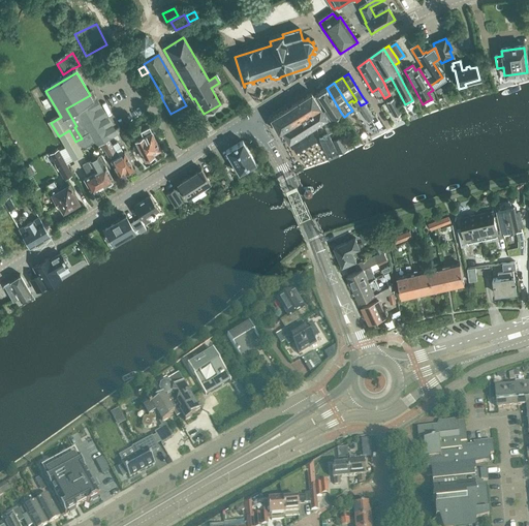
[(327,88),(313,97),(322,112),(324,110),(331,119),(341,113),(327,88)]
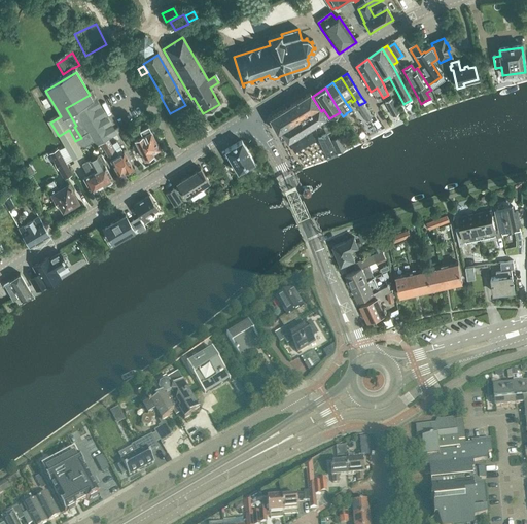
[(89,134),(94,143),(96,147),(100,144),(110,161),(109,162),(118,177),(125,174),(128,174),(130,173),(131,170),(132,170),(123,153),(117,144),(112,146),(108,140),(115,136),(95,101),(94,102),(90,95),(66,108),(76,126),(74,127),(81,138),(89,134)]
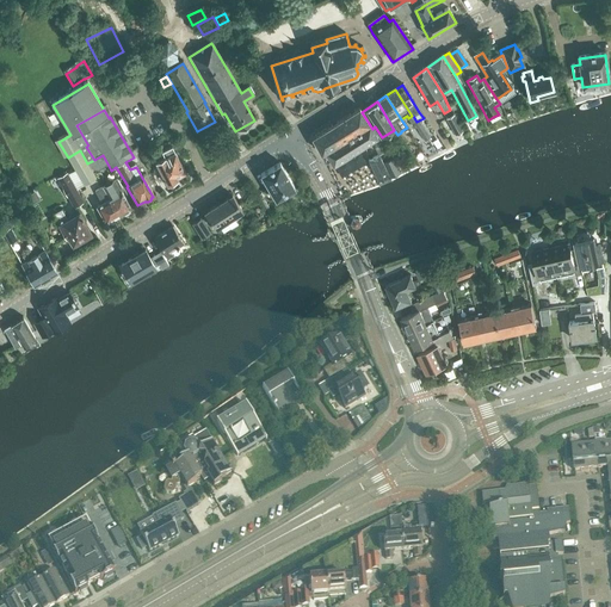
[(359,110),(313,138),(323,154),(326,153),(334,165),(377,137),(372,129),(362,112),(359,110)]
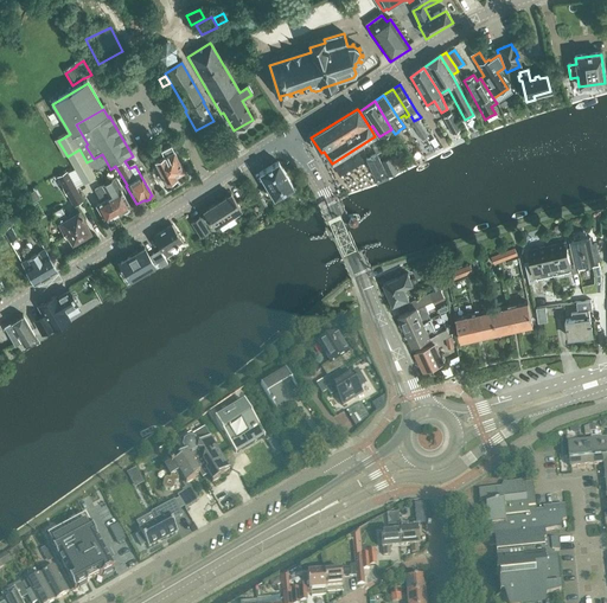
[(49,119),(53,127),(62,122),(57,113),(49,119)]
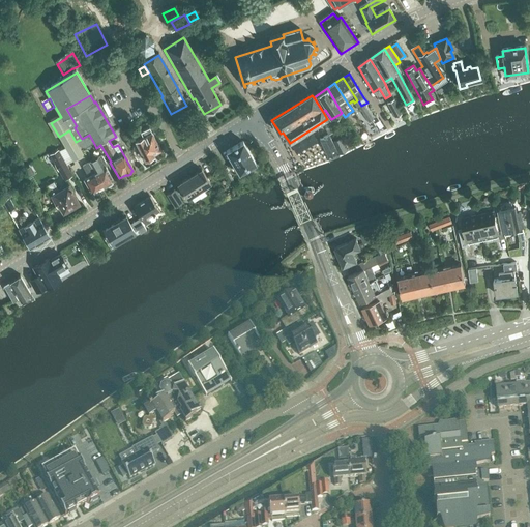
[(357,100),(354,103),(358,110),(359,110),(370,124),(372,122),(375,121),(363,105),(361,106),(358,100),(357,100)]
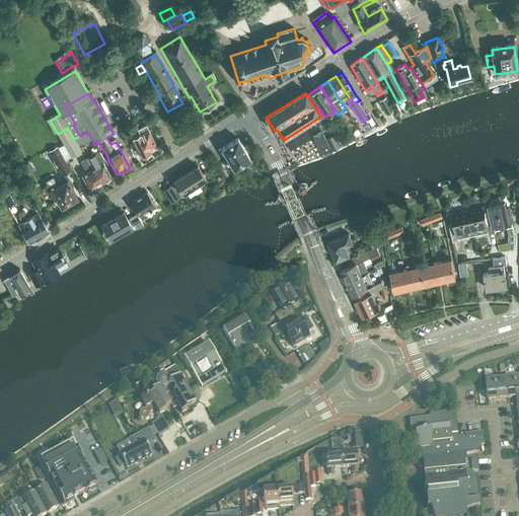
[(379,101),(387,116),(393,112),(386,98),(379,101)]
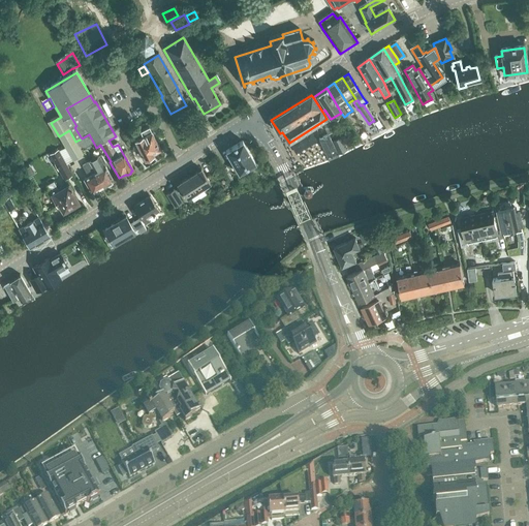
[(325,130),(329,136),(330,138),(336,134),(333,127),(325,130)]
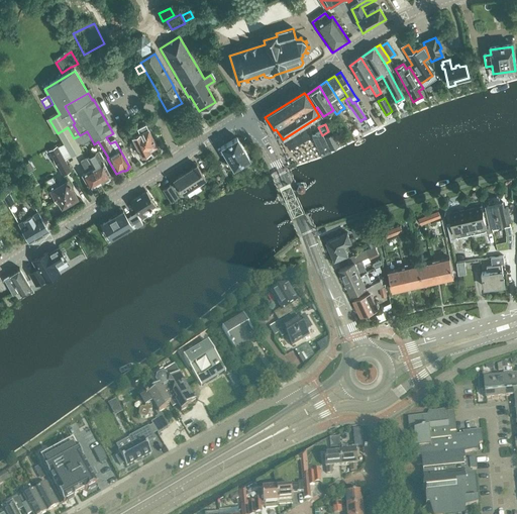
[(132,138),(141,158),(145,159),(148,157),(148,155),(150,153),(149,151),(156,148),(147,130),(146,131),(143,126),(137,129),(139,135),(132,138)]
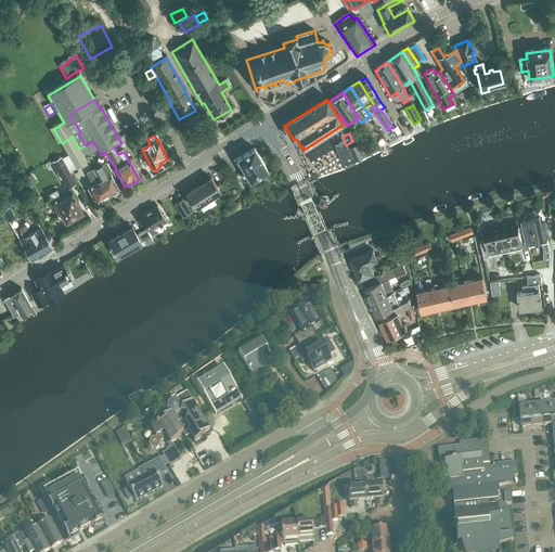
[(88,164),(82,154),(79,149),(73,137),(62,143),(77,170),(88,164)]
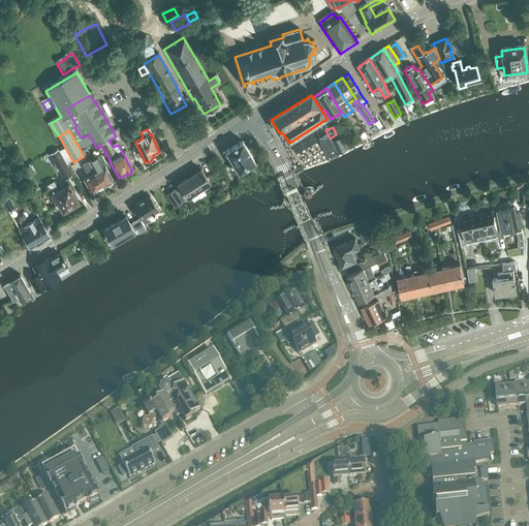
[(312,133),(290,147),(298,159),(319,146),(312,133)]
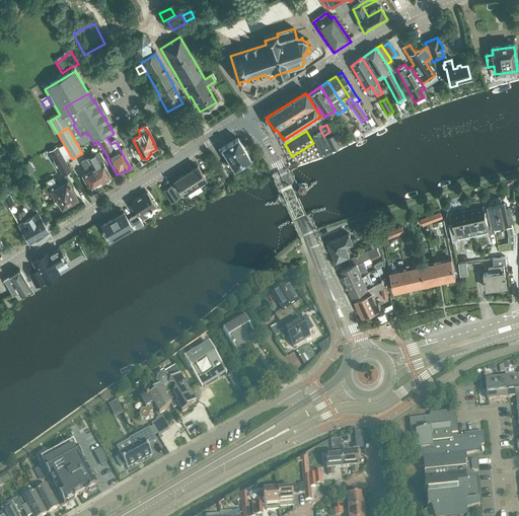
[(84,146),(92,141),(87,132),(80,136),(74,139),(77,144),(84,146)]
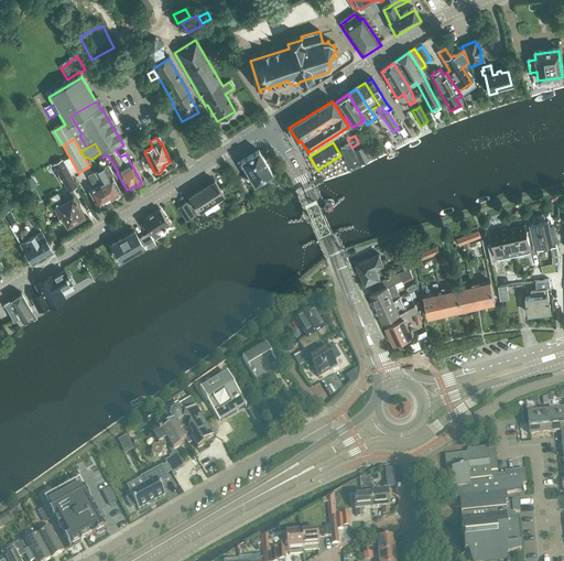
[(361,150),(358,143),(351,148),(359,164),(360,163),(361,165),(369,161),(364,149),(361,150)]
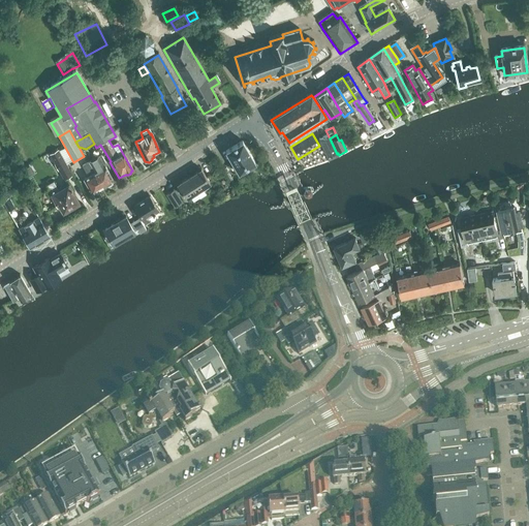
[(330,138),(329,136),(319,141),(328,158),(337,154),(330,138)]
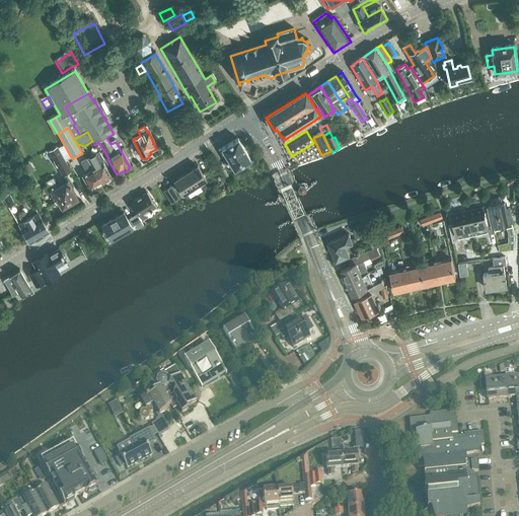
[(237,140),(222,149),(222,150),(234,170),(242,166),(245,171),(247,172),(253,168),(253,166),(237,140)]
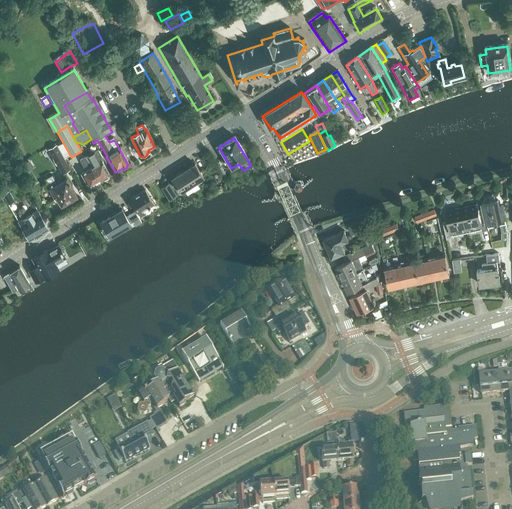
[(69,172),(55,148),(47,152),(61,176),(69,172)]
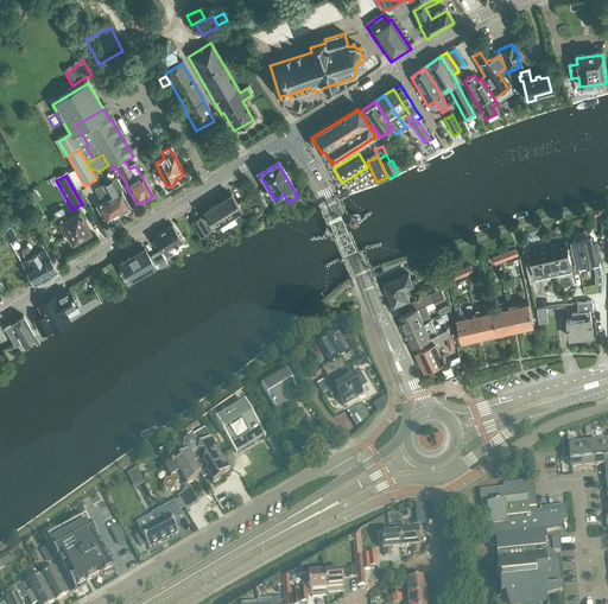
[(103,188),(102,189),(119,216),(121,215),(124,215),(128,213),(130,209),(120,192),(122,190),(116,179),(102,188),(103,188)]
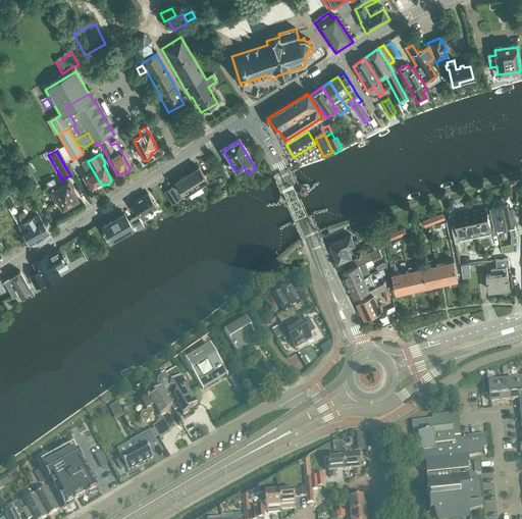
[(102,186),(88,162),(82,165),(87,175),(83,177),(91,192),(94,192),(97,191),(98,188),(102,186)]
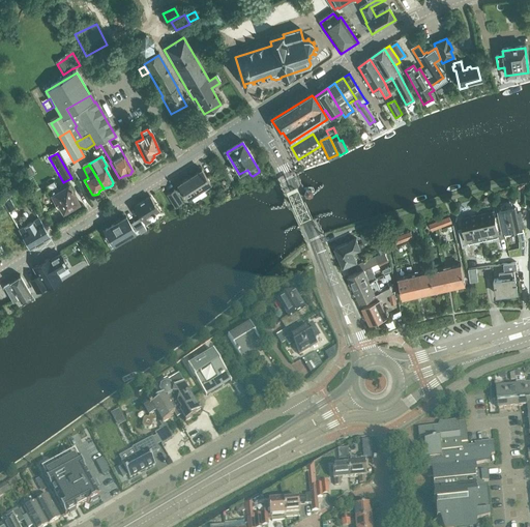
[(182,204),(177,197),(182,194),(186,199),(189,197),(190,200),(197,196),(196,194),(209,184),(201,171),(177,185),(179,189),(174,193),(173,191),(167,195),(175,208),(182,204)]
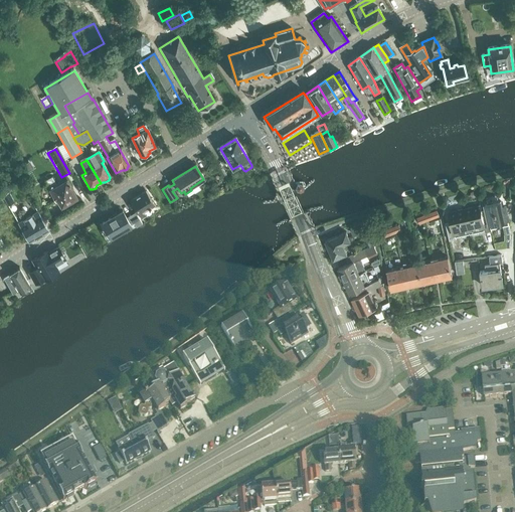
[(53,195),(51,196),(55,203),(57,201),(60,206),(68,202),(71,202),(72,201),(73,199),(74,199),(69,189),(71,188),(66,181),(57,187),(52,178),(45,182),(53,195)]
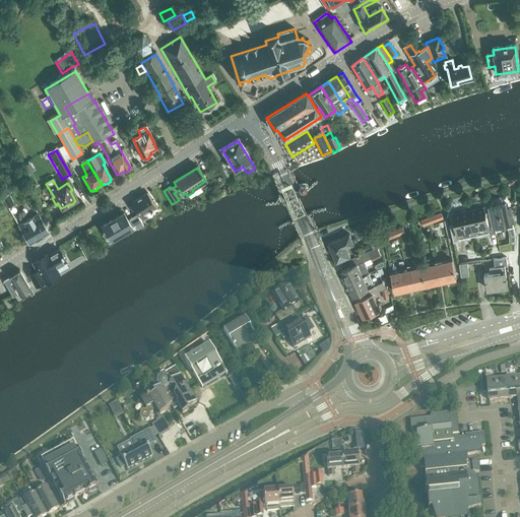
[(131,204),(143,222),(146,219),(144,215),(155,208),(146,194),(131,204)]
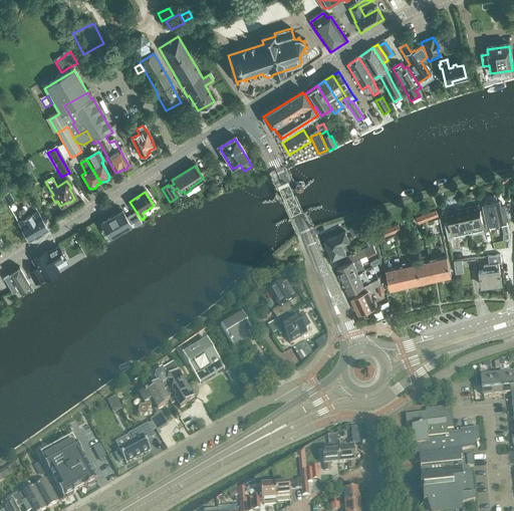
[(3,197),(9,208),(15,204),(9,194),(3,197)]
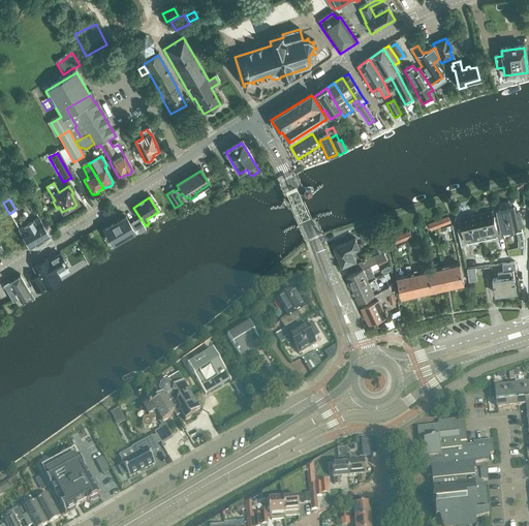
[(498,213),(500,220),(503,236),(504,235),(516,233),(519,244),(525,242),(520,216),(516,217),(515,210),(498,213)]
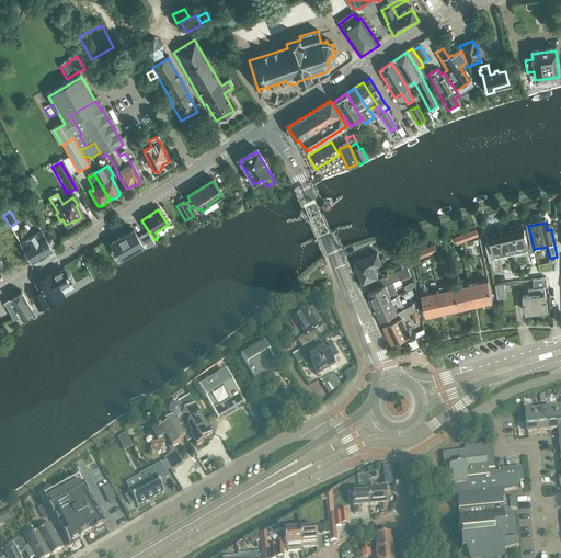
[(523,227),(506,231),(512,254),(527,251),(528,257),(536,254),(535,249),(534,250),(530,234),(525,235),(523,227)]
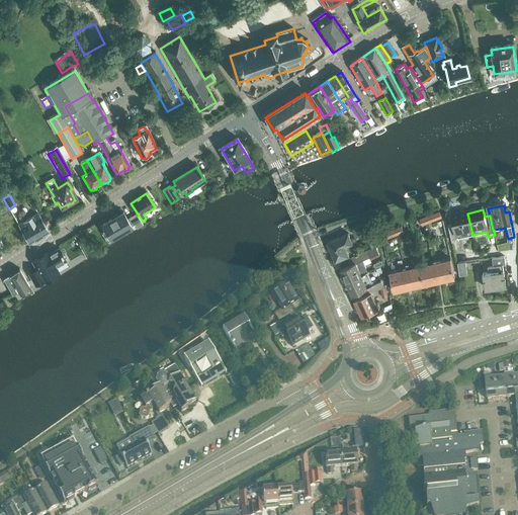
[(472,235),(467,213),(452,217),(455,229),(449,230),(452,245),(458,243),(457,239),(472,235)]
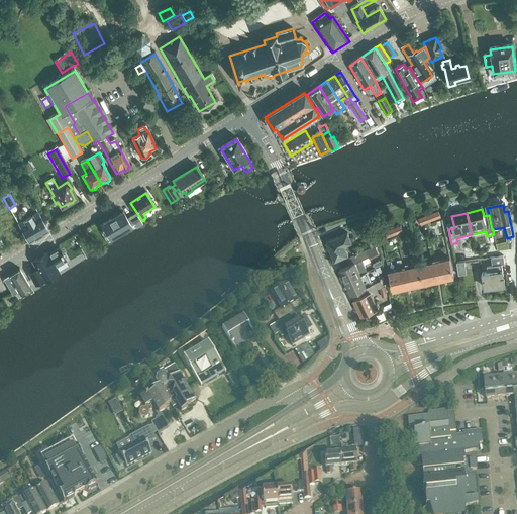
[(111,221),(103,226),(107,233),(111,240),(132,228),(135,226),(137,230),(142,227),(143,226),(136,214),(125,220),(122,214),(117,217),(117,215),(110,219),(111,221)]
